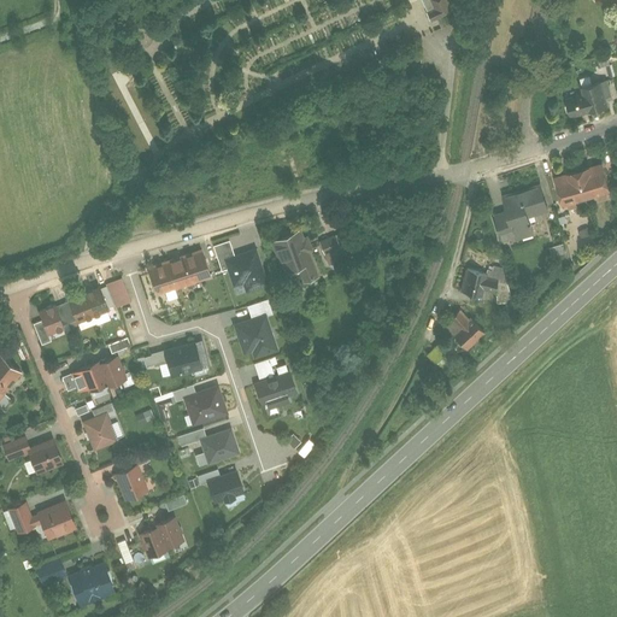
[(419,0),(429,22),(453,11),(447,0),(419,0)]
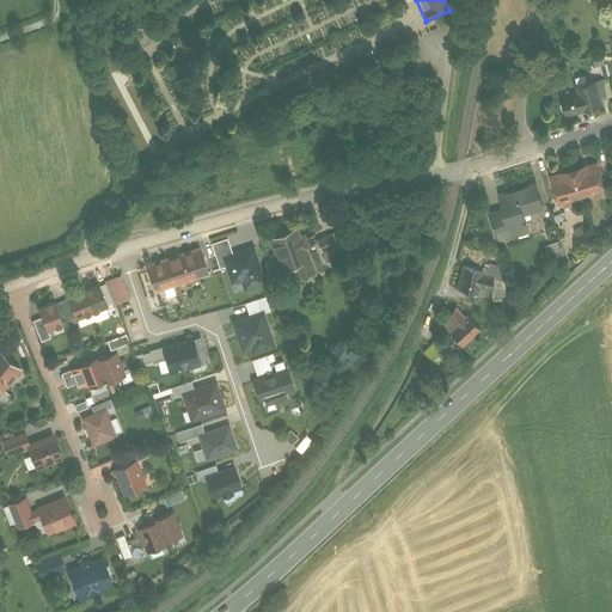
[(576,84),(589,80),(587,72),(574,77),(576,84)]
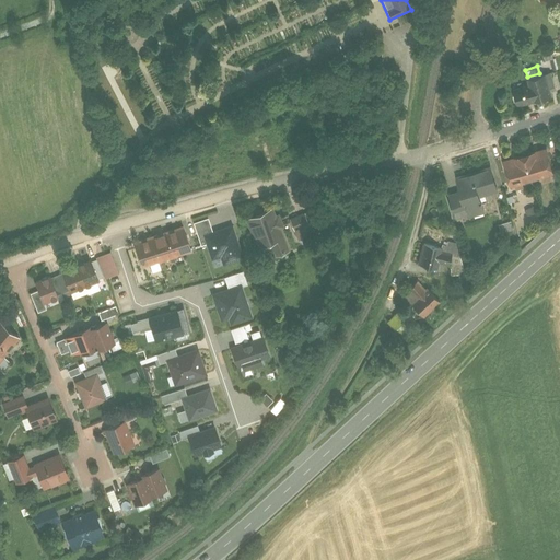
[(518,105),(552,94),(550,85),(555,84),(550,70),(539,73),(527,77),(529,81),(513,86),(518,105)]
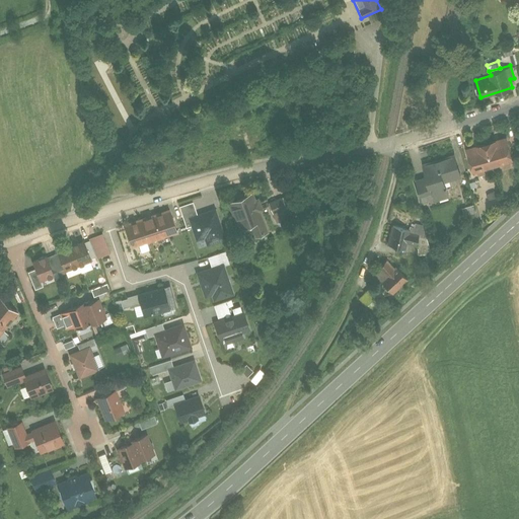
[(508,134),(465,146),(472,170),(475,169),(476,174),(487,171),(486,166),(502,161),(503,167),(512,164),(510,159),(515,157),(508,134)]
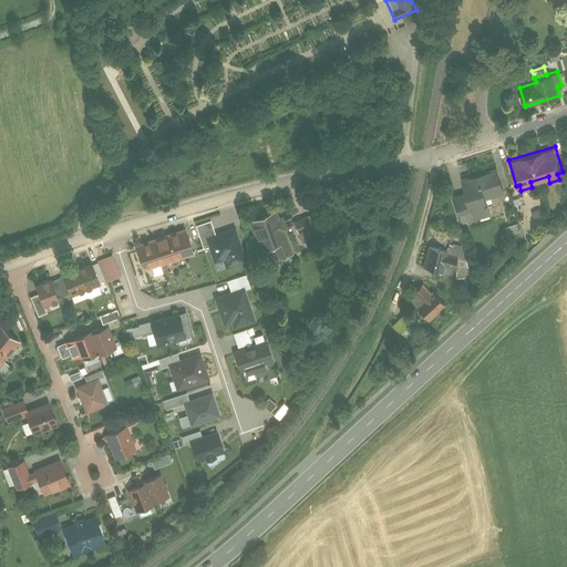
[(508,198),(497,165),(487,168),(487,171),(471,175),(471,174),(461,177),(465,191),(452,195),(459,218),(471,214),(473,220),(492,214),(490,205),(508,198)]
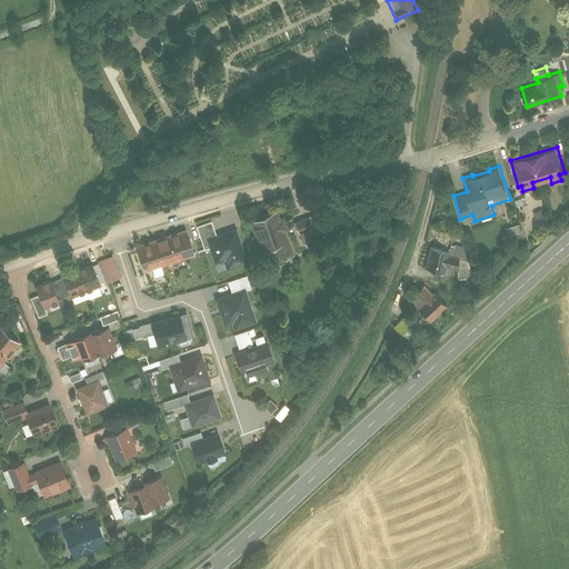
[(293,255),(277,211),(248,222),(259,251),(272,247),(278,260),(293,255)]
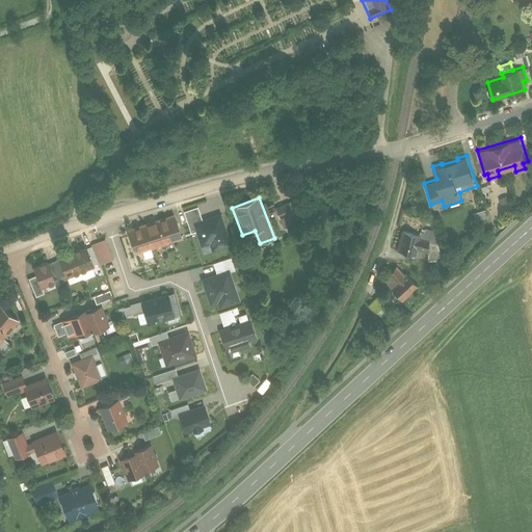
[(288,203),(274,208),(282,229),(301,221),(294,202),(289,204),(288,203)]
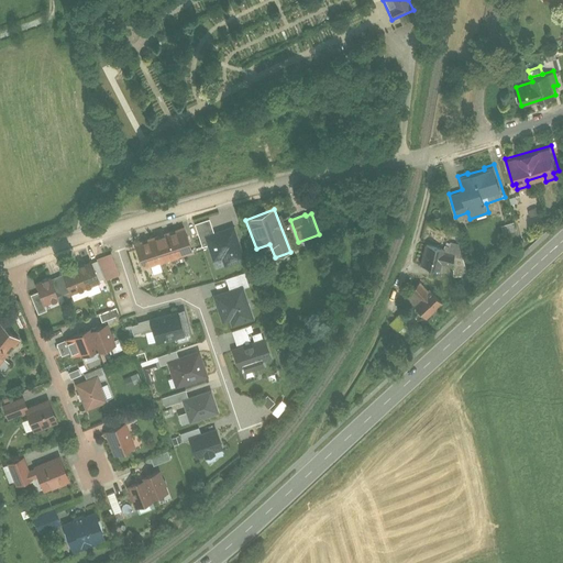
[(202,236),(212,233),(208,219),(192,224),(200,247),(205,246),(202,236)]
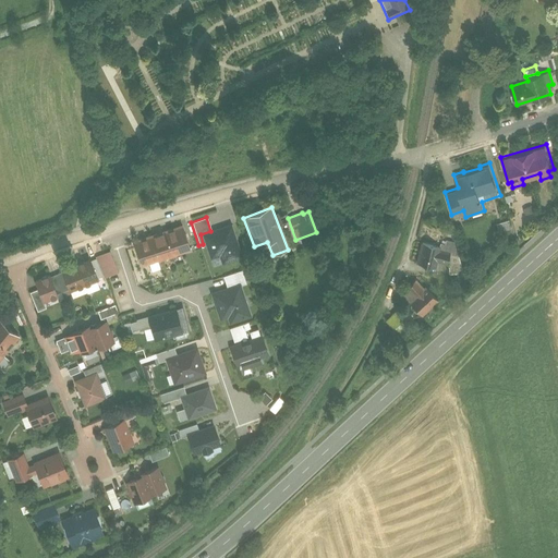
[(509,218),(497,222),(500,231),(511,228),(509,218)]
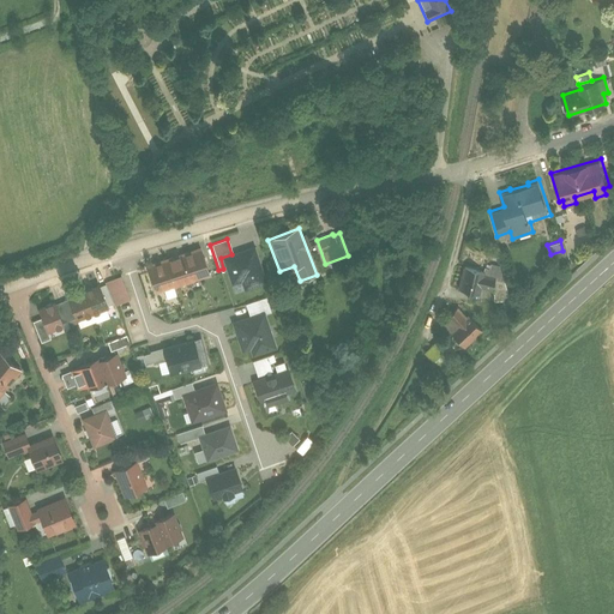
[(155,293),(209,274),(200,246),(145,265),(155,293)]
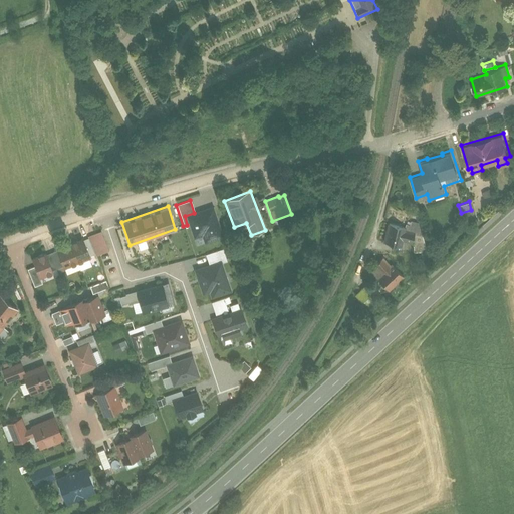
[(194,213),(185,216),(187,225),(192,239),(201,236),(203,242),(220,237),(211,208),(194,213)]
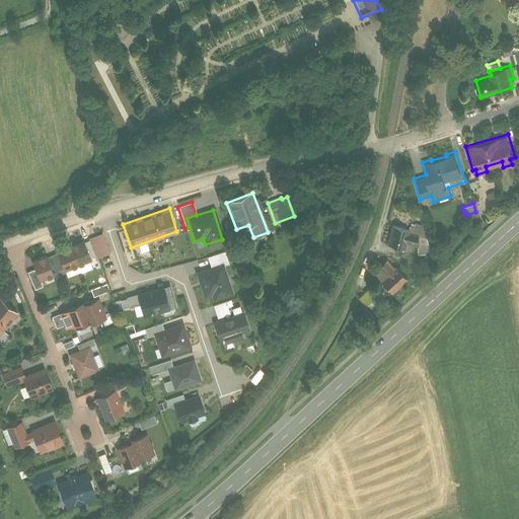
[(409,230),(390,226),(385,246),(402,251),(404,244),(415,247),(418,235),(408,233),(409,230)]
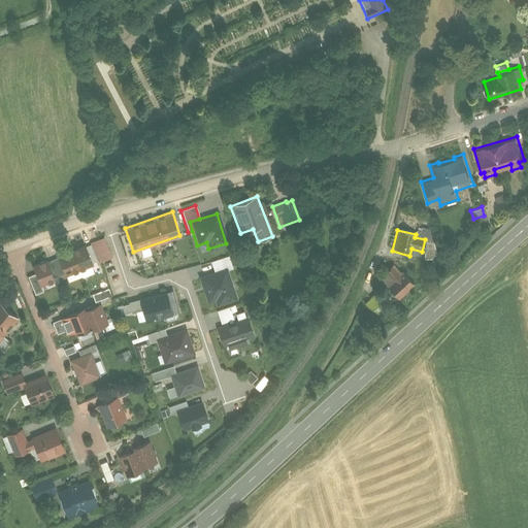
[(111,259),(104,238),(91,243),(99,264),(111,259)]
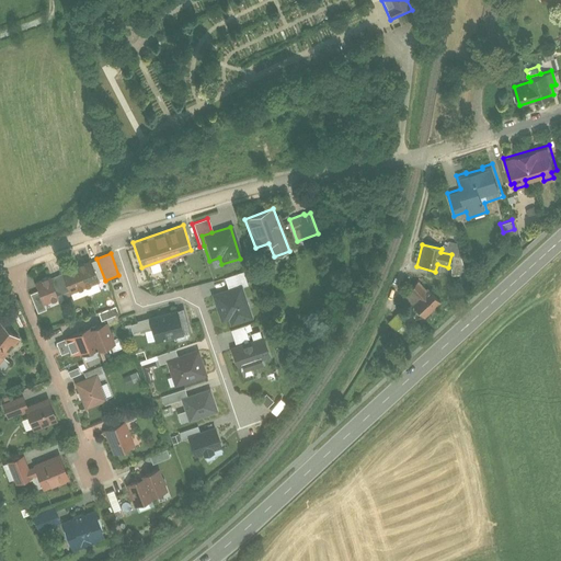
[(89,258),(60,270),(69,292),(98,279),(91,262),(89,258)]
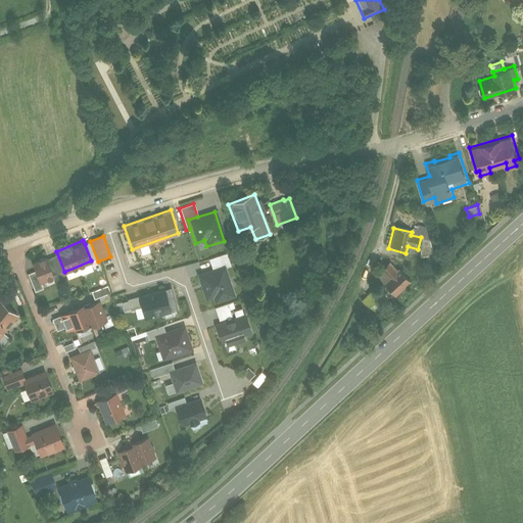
[(208,259),(211,271),(225,267),(229,265),(226,253),(208,259)]
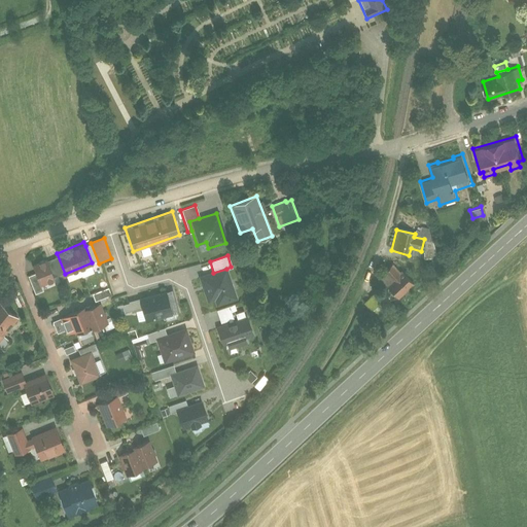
[(47,259),(32,265),(35,272),(41,286),(56,281),(47,259)]
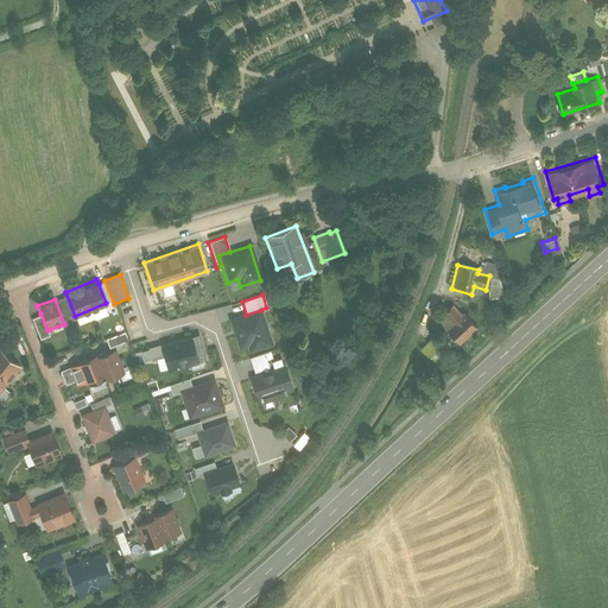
[(461,315),(451,305),(435,322),(445,334),(448,333),(458,344),(476,328),(462,312),(461,315)]
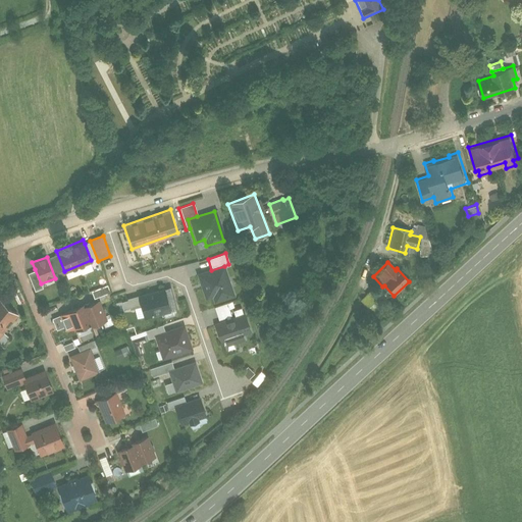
[(211,270),(196,274),(204,300),(212,298),(213,302),(233,297),(224,266),(211,270)]
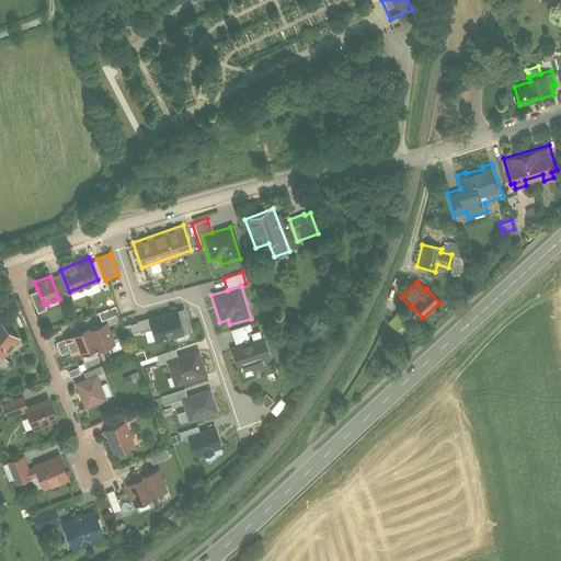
[(44,305),(37,289),(29,294),(36,312),(45,309),(44,305)]
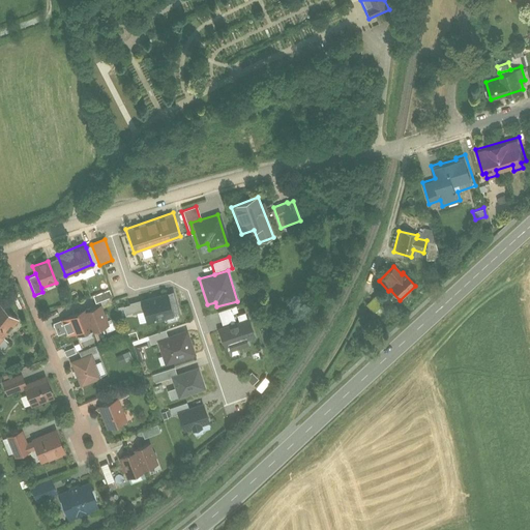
[(91,296),(94,303),(112,296),(109,289),(91,296)]
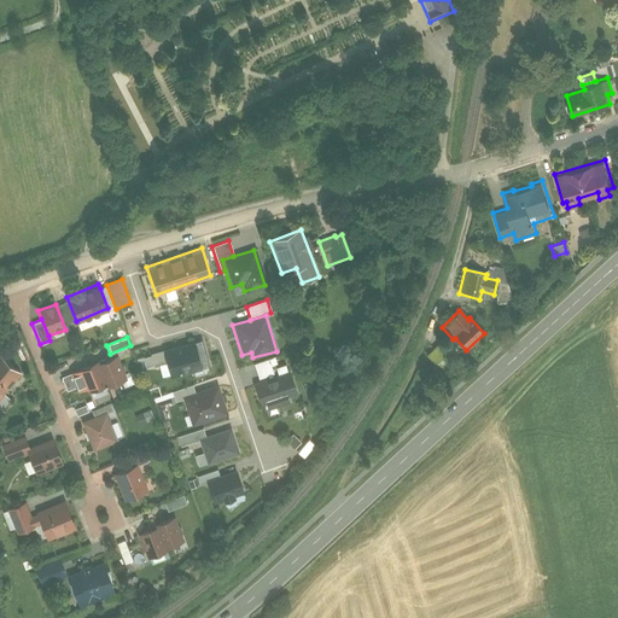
[(202,340),(164,350),(173,377),(209,367),(202,340)]
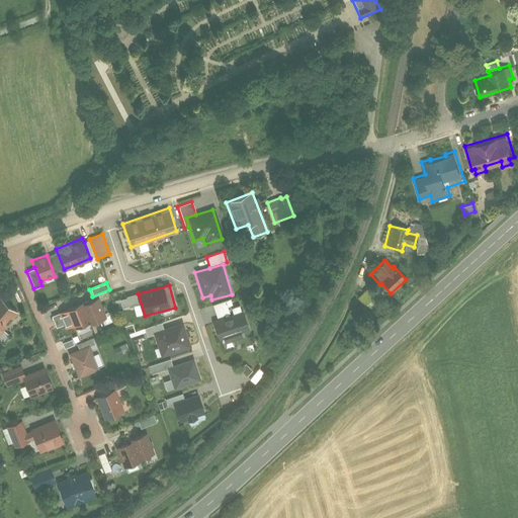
[(357,297),(367,308),(375,299),(365,290),(357,297)]
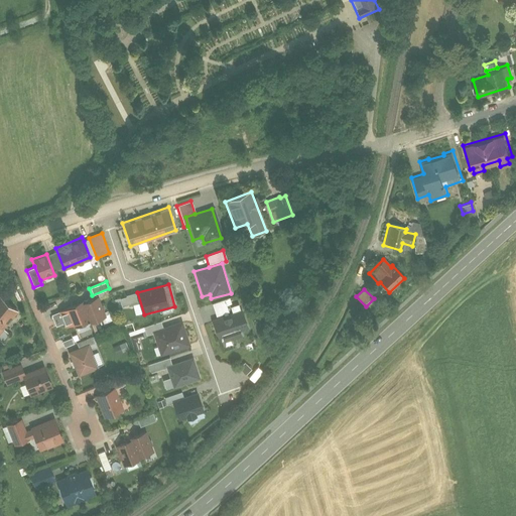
[(83,300),(63,307),(72,328),(87,321),(88,324),(105,316),(97,296),(83,301),(83,300)]
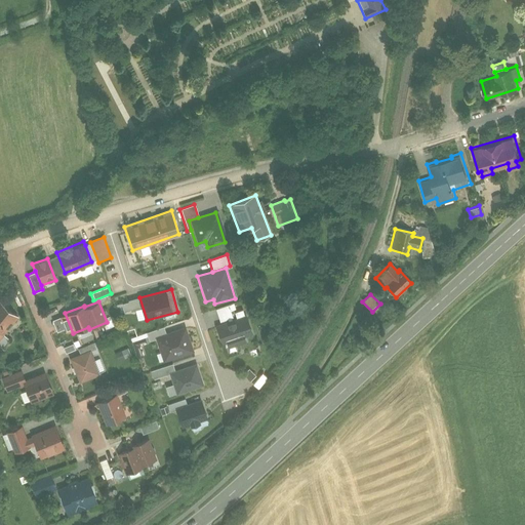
[(0,334),(15,316),(0,303),(0,334)]
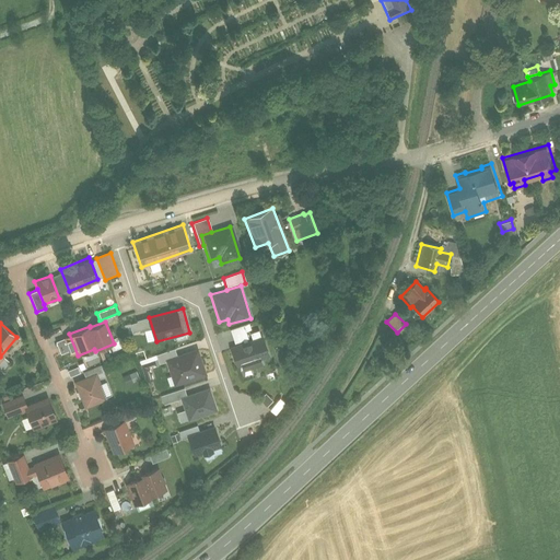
[(243,326),(230,329),(234,343),(242,341),(243,345),(247,343),(246,339),(247,339),(243,326)]
